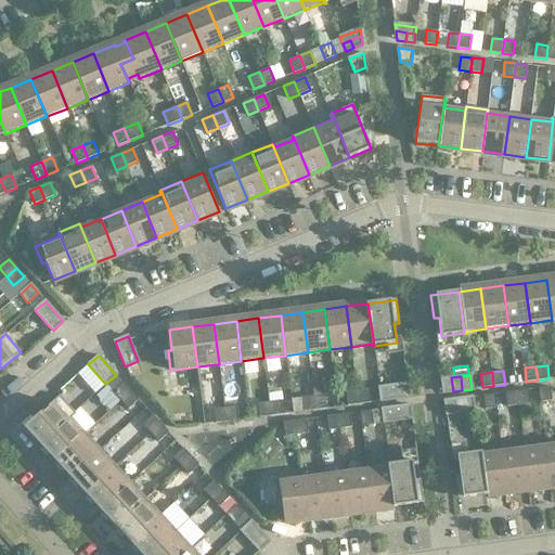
[(453,391),(451,377),(441,379),(443,392),(453,391)]
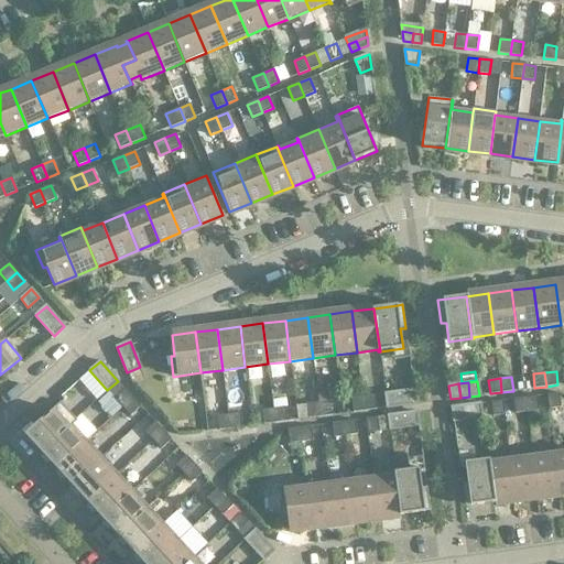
[(133,398),(126,389),(115,399),(122,407),(133,398)]
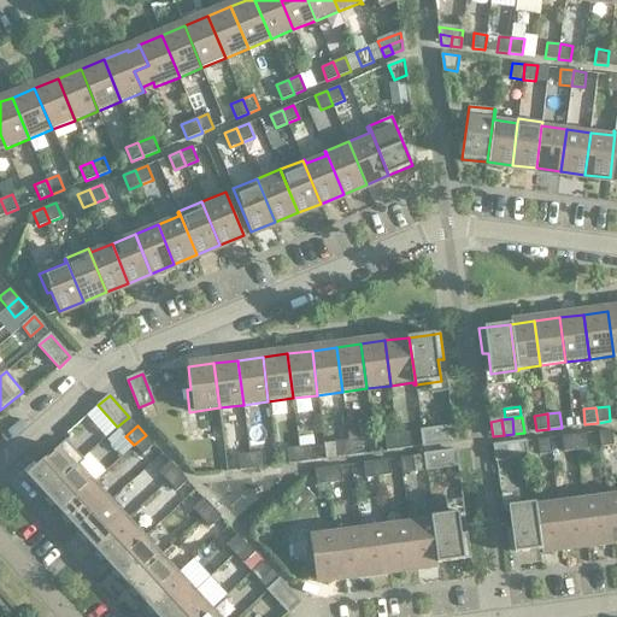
[(454,441),(453,427),(442,428),(445,444),(454,441)]
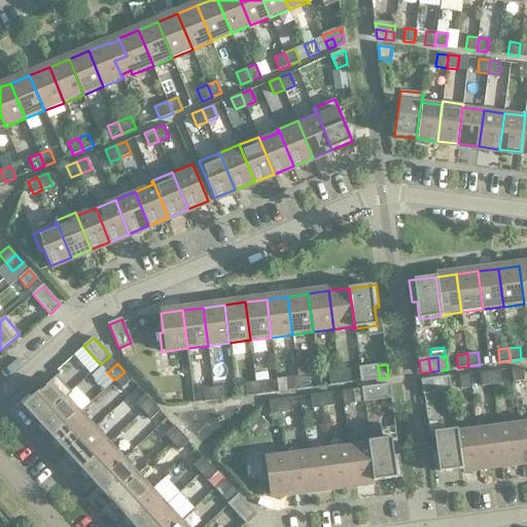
[(380,379),(378,365),(369,366),(371,380),(380,379)]
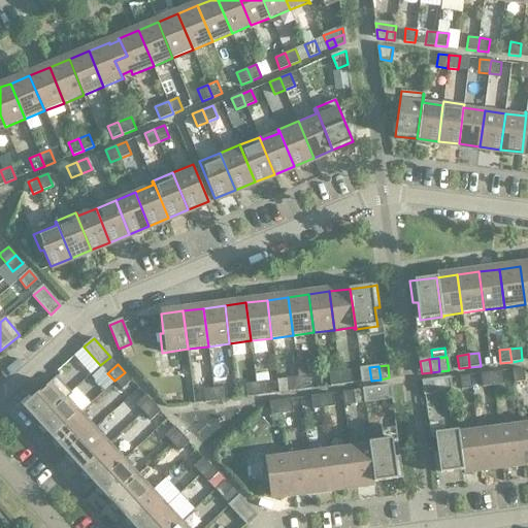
[(371,381),(369,367),(361,368),(362,382),(371,381)]
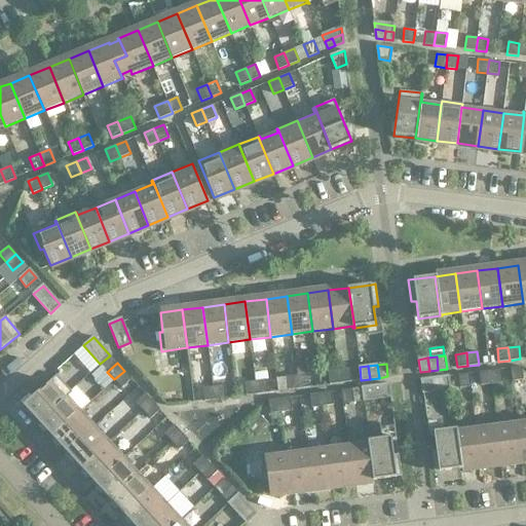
[(523,379),(521,367),(511,368),(512,381),(523,379)]
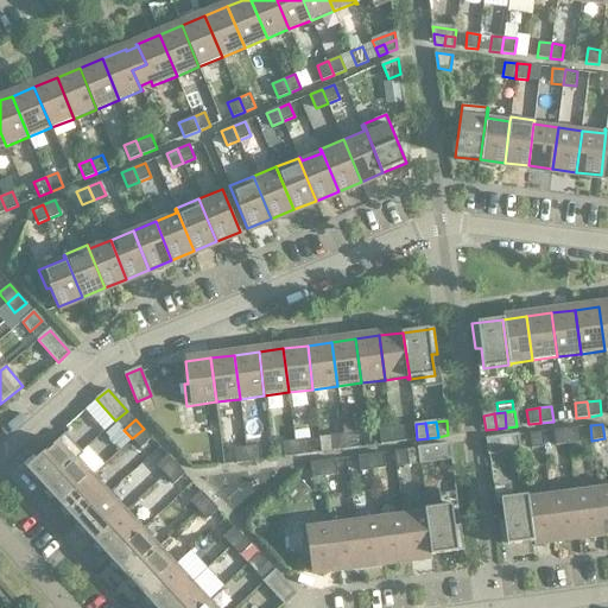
[(404,426),(392,428),(393,443),(406,441),(404,426)]
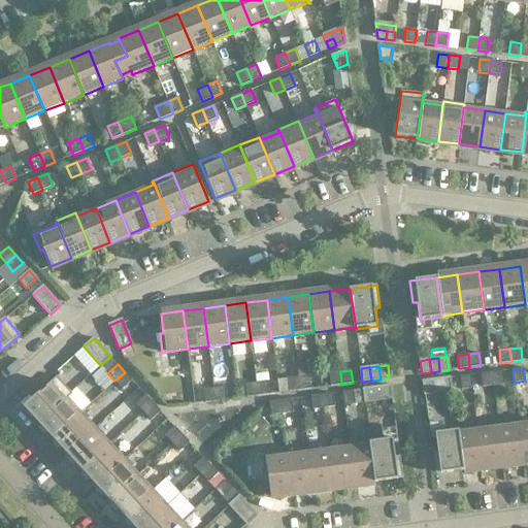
[(504,384),(502,370),(492,372),(493,385),(504,384)]
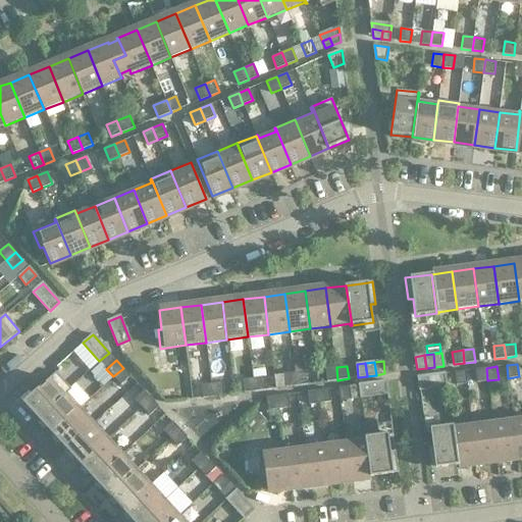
[(337,380),(336,367),(325,368),(327,381),(337,380)]
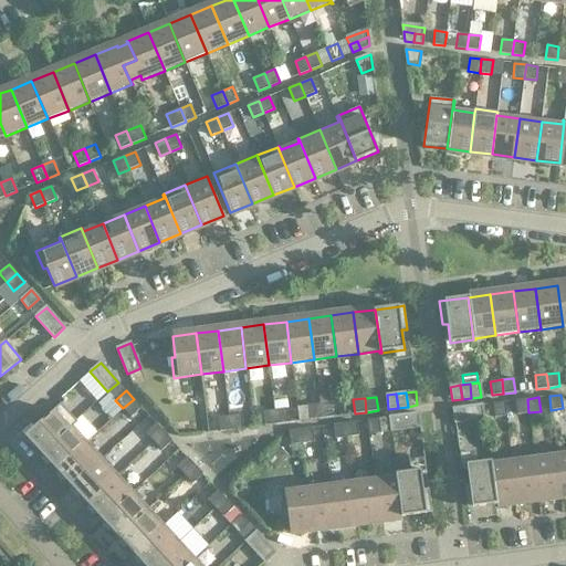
[(142,407),(134,399),(123,408),(132,417),(142,407)]
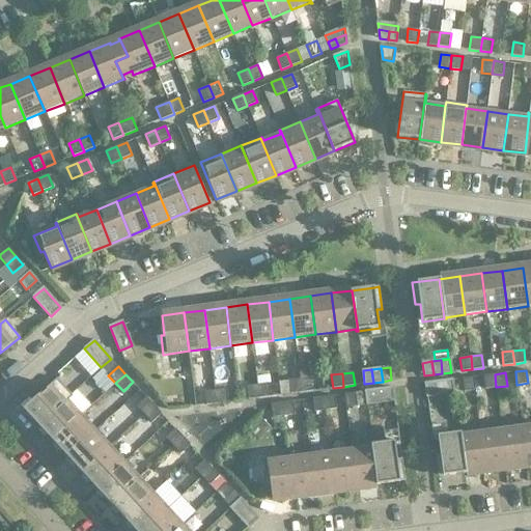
[(496,387),(495,374),(483,375),(485,389),(496,387)]
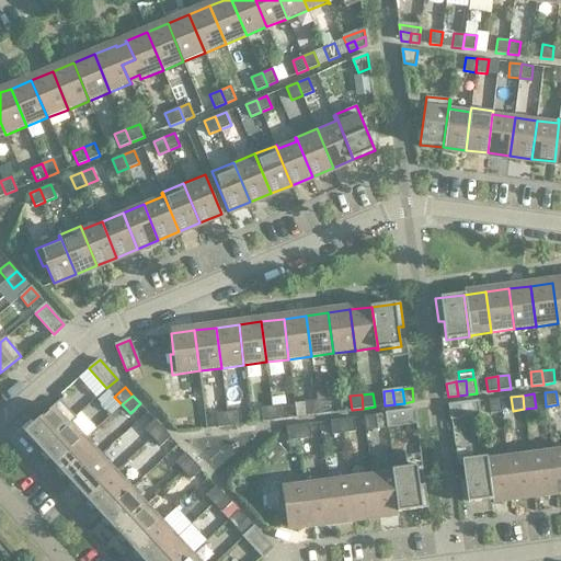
[(329,399),(317,400),(319,414),(330,413),(329,399)]
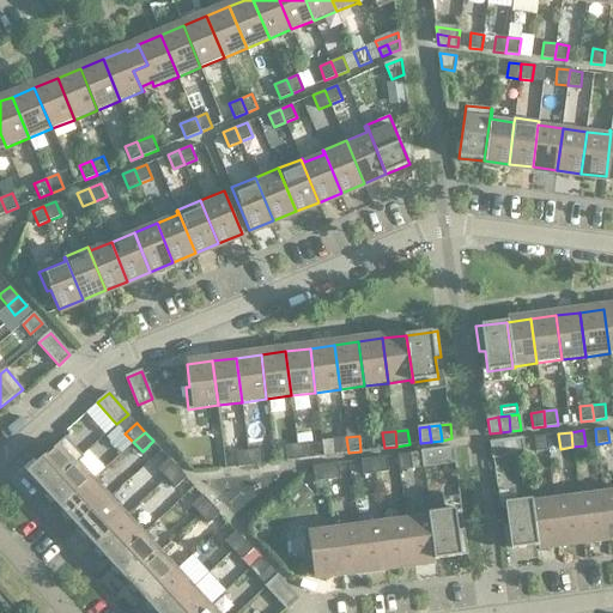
[(548,450),(546,436),(534,437),(536,453),(548,450)]
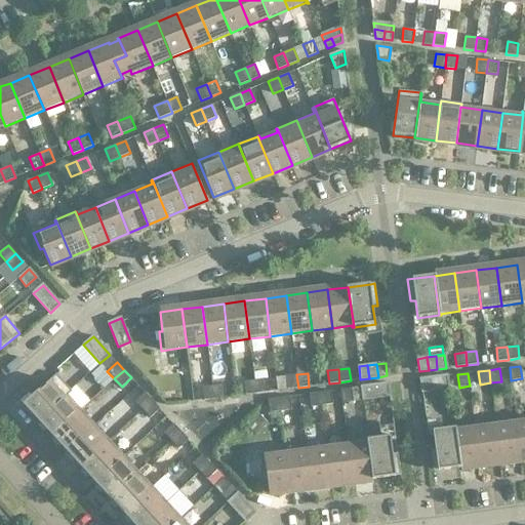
[(23,405),(38,421),(71,391),(56,374),(23,405)]
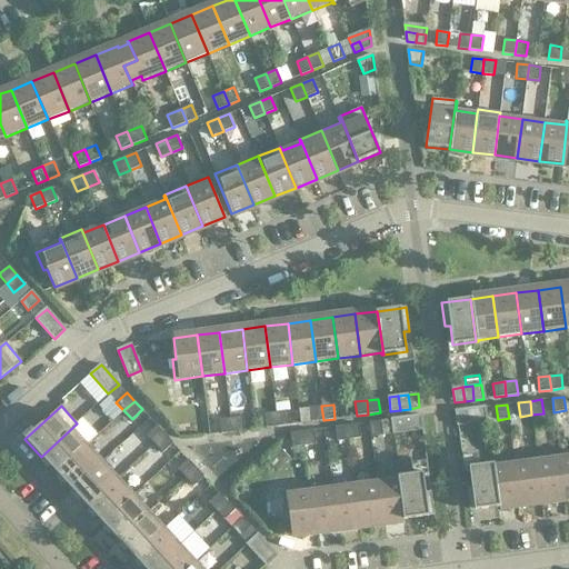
[(323,420),(321,406),(310,408),(311,421),(323,420)]
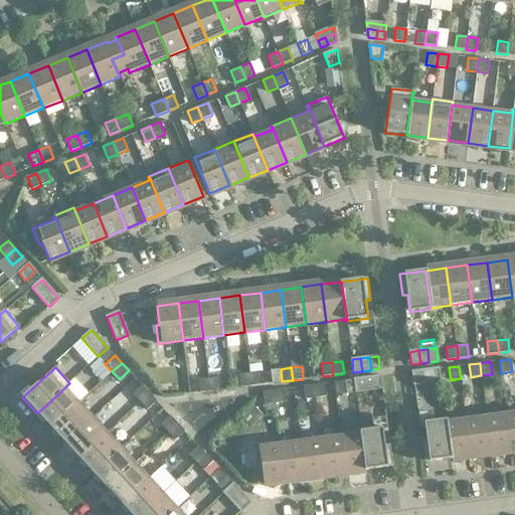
[(441,381),(439,368),(431,369),(432,382),(441,381)]
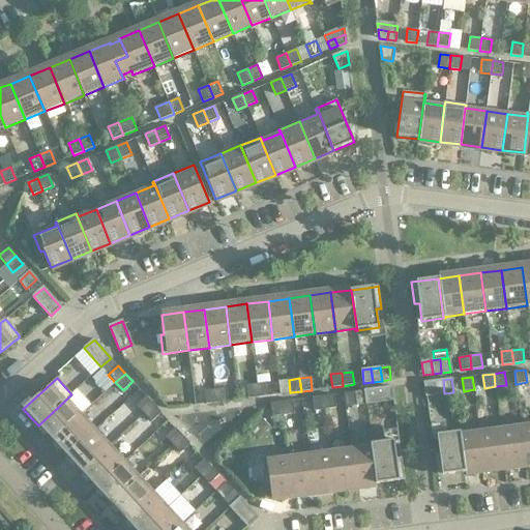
[(444,393),(443,380),(434,381),(436,394),(444,393)]
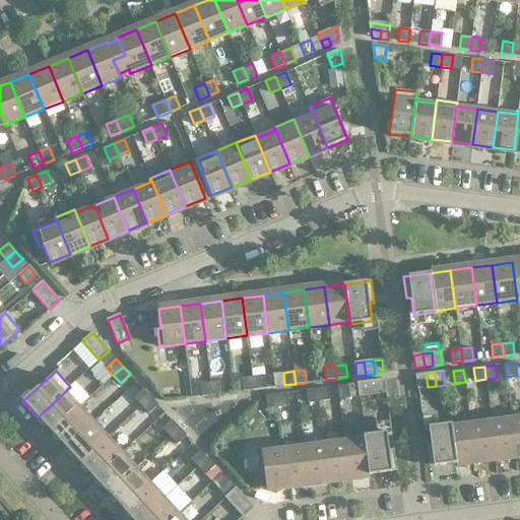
[(428,387),(426,374),(416,376),(418,388),(428,387)]
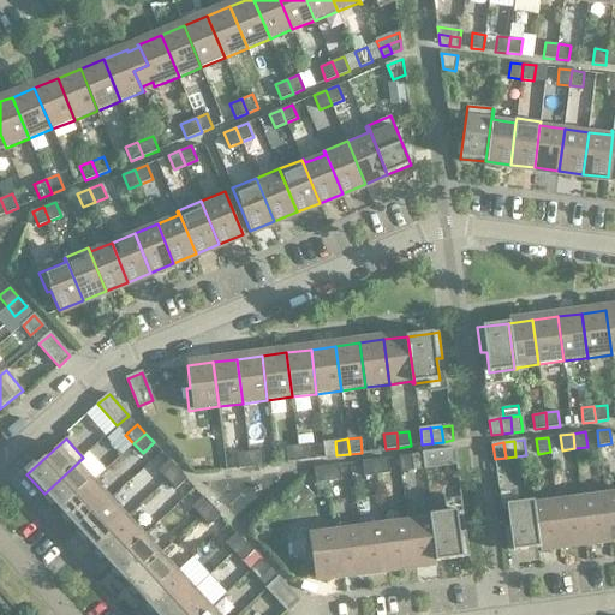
[(311,443),(298,446),(300,460),(314,459),(311,443)]
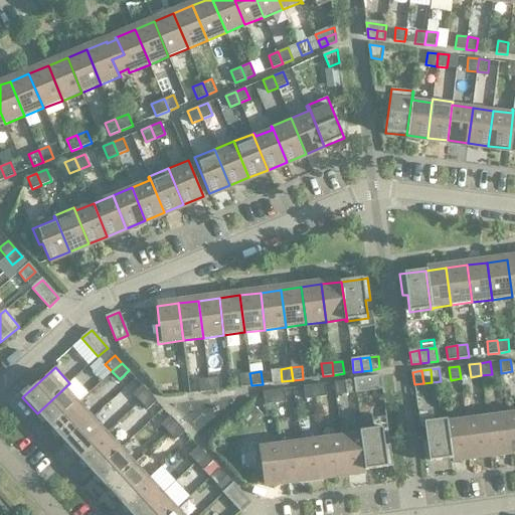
[(251,385),(249,373),(239,374),(241,387),(251,385)]
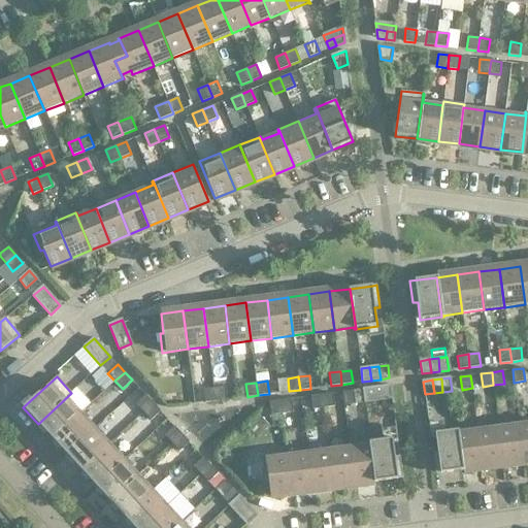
[(392,398),(390,386),(382,387),(383,400),(392,398)]
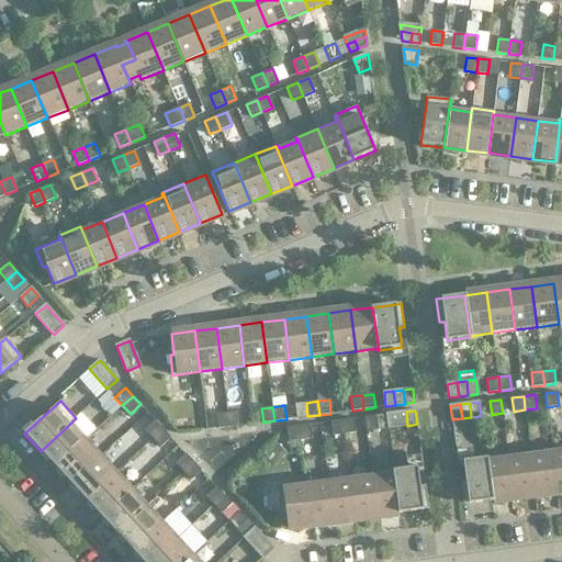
[(239,412),(228,413),(229,427),(242,425),(239,412)]
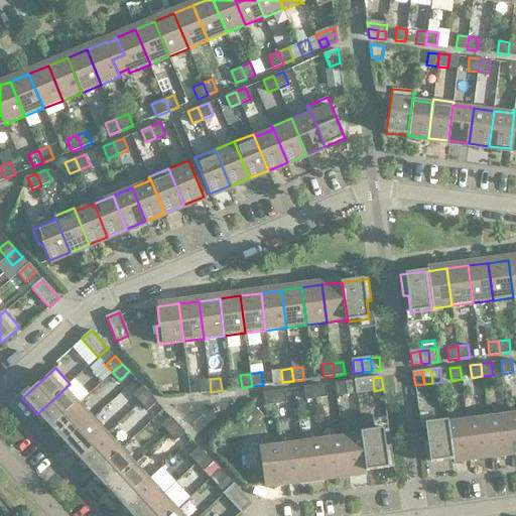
[(374,391),(373,378),(364,379),(366,392),(374,391)]
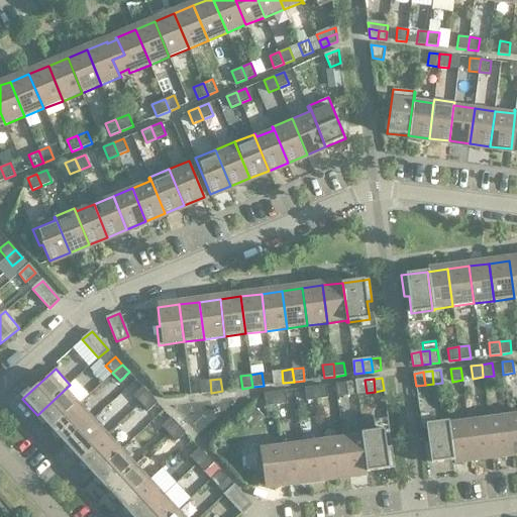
[(211,393),(210,380),(199,382),(201,394),(211,393)]
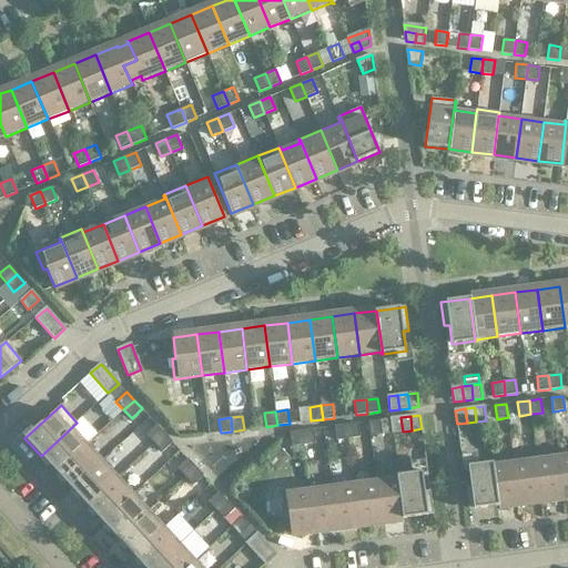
[(403,432),(401,417),(391,418),(393,433),(403,432)]
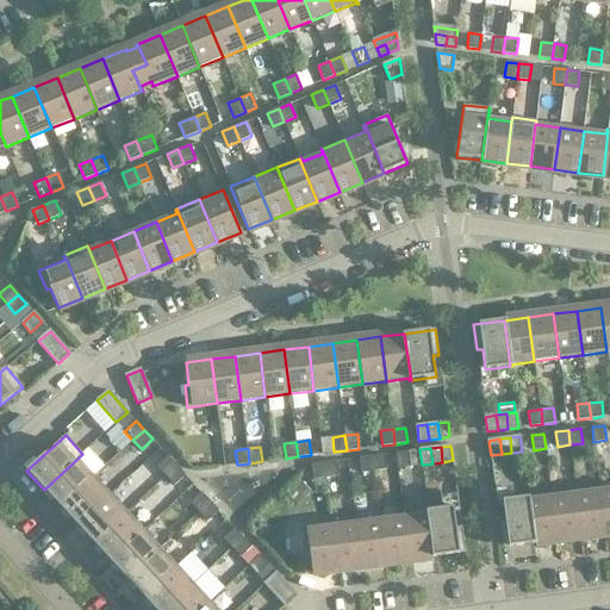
[(410,466),(409,450),(396,453),(398,468),(410,466)]
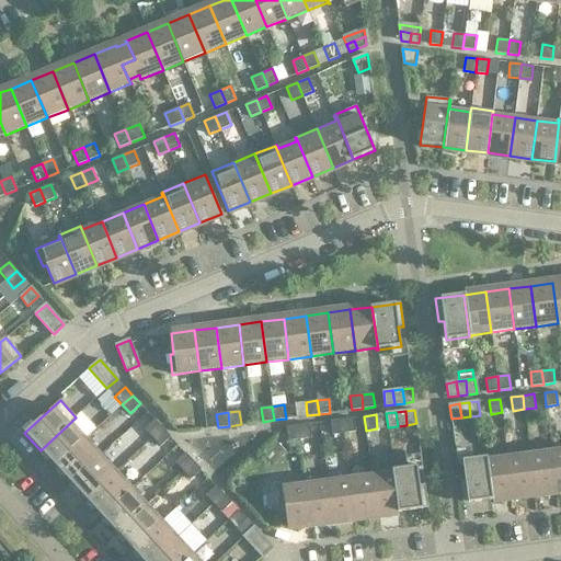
[(77,419),(76,418),(41,450),(56,467),(87,437),(72,422),(77,419)]
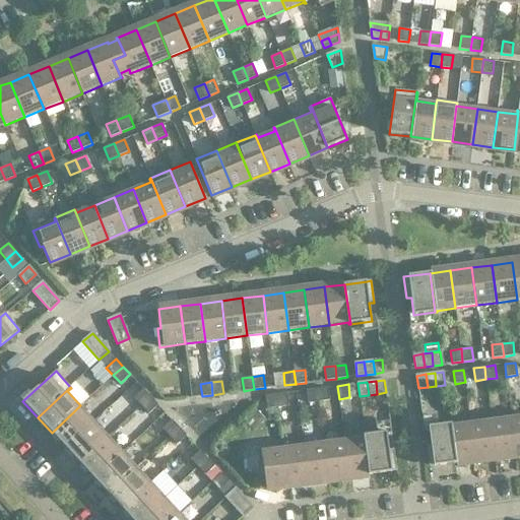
[(329,400),(327,387),(317,389),(319,401),(329,400)]
